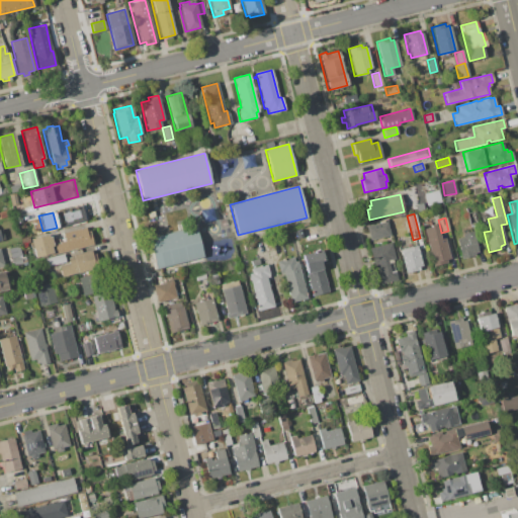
[(378,223),(378,221),(382,220),(382,222),(386,222),(390,235),(369,240),(366,226),(378,223)]
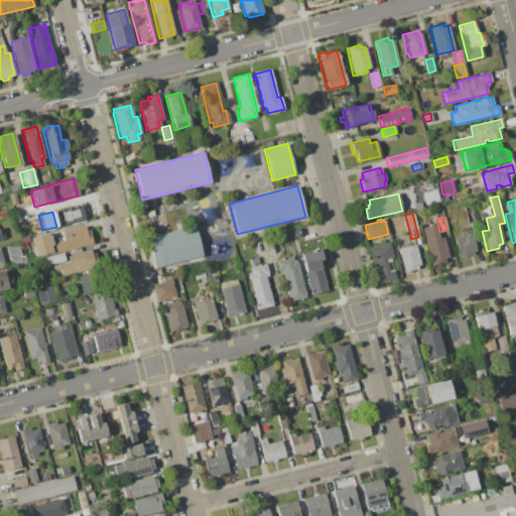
[(202,256),(154,267),(147,237),(194,225),(202,256)]
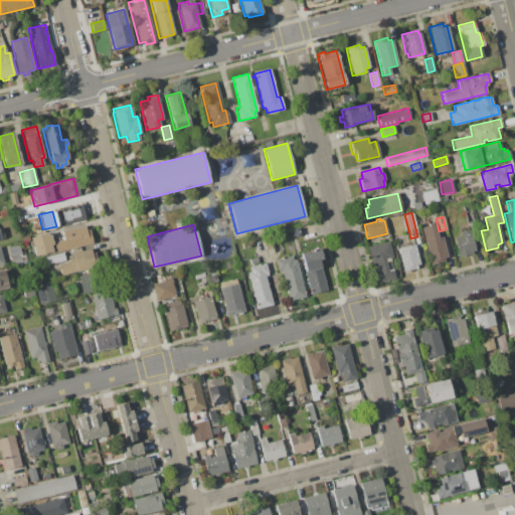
[(435,224),(438,237),(442,236),(447,256),(443,258),(444,262),(441,263),(431,265),(420,227),(435,224)]
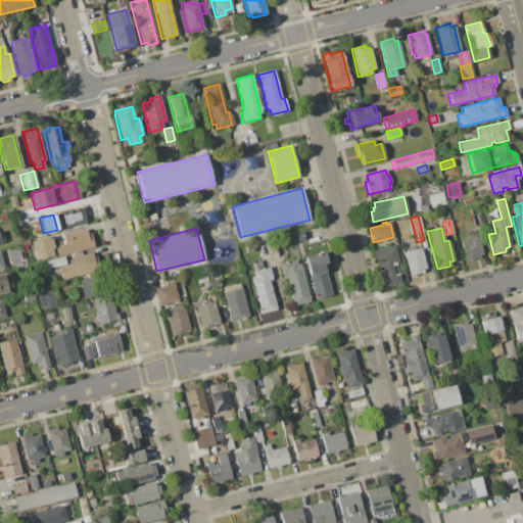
[(48,237),(48,239),(50,239),(52,246),(64,243),(62,235),(86,229),(87,233),(90,233),(93,246),(48,258),(47,256),(35,259),(31,241),(48,237)]
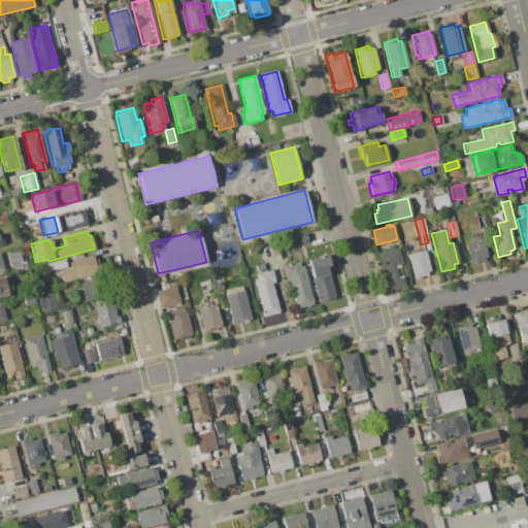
[(471,241),(470,238),(482,235),(486,257),(483,257),(484,260),(469,263),(466,253),(464,243),(471,241)]
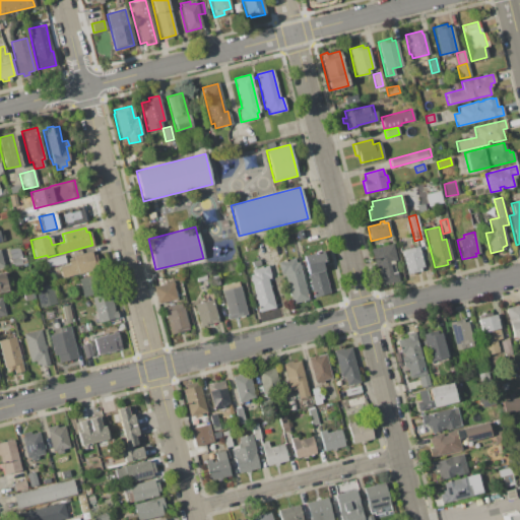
[(392,243),(396,260),(388,262),(391,272),(396,271),(398,280),(379,285),(370,249),(392,243)]
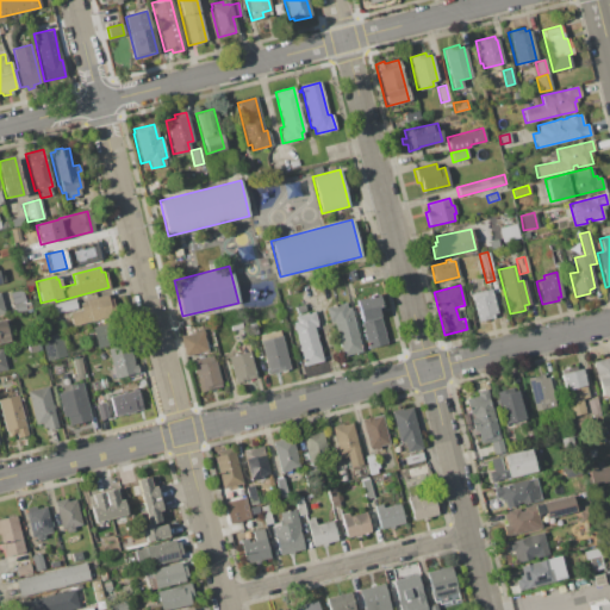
[(490,288),(496,313),(492,313),(493,318),(477,322),(475,317),(474,318),(470,293),(490,288)]
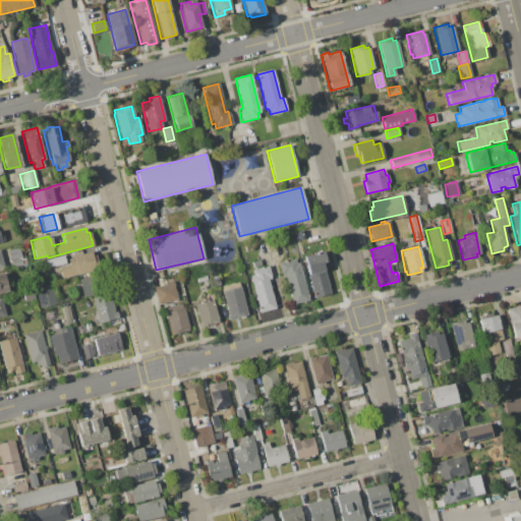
[(69,265),(67,259),(70,258),(70,256),(91,251),(92,255),(95,254),(99,269),(96,270),(96,271),(61,279),(59,268),(69,265)]
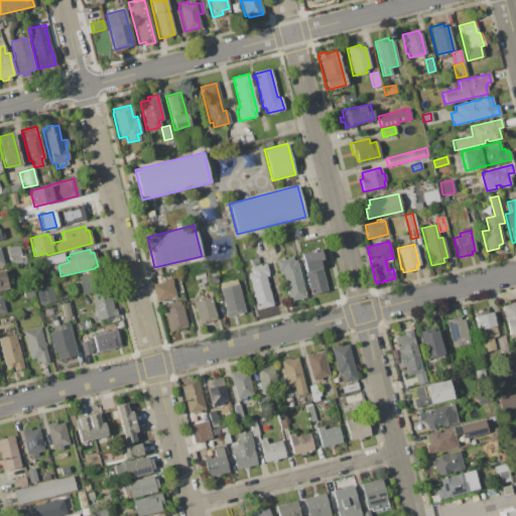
[(319,249),(323,259),(318,260),(327,291),(311,295),(300,254),(319,249)]
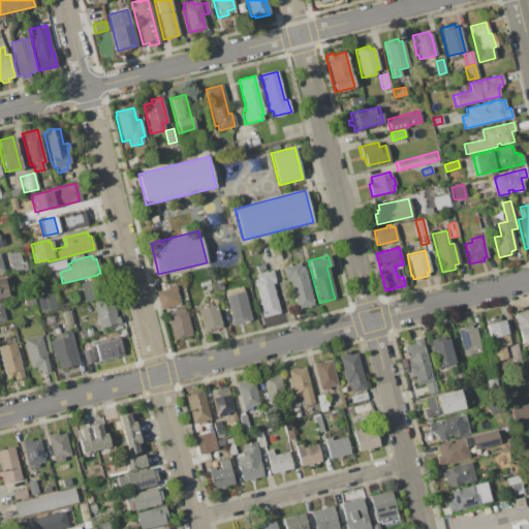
[(64,258),(66,267),(47,272),(44,263),(64,258)]
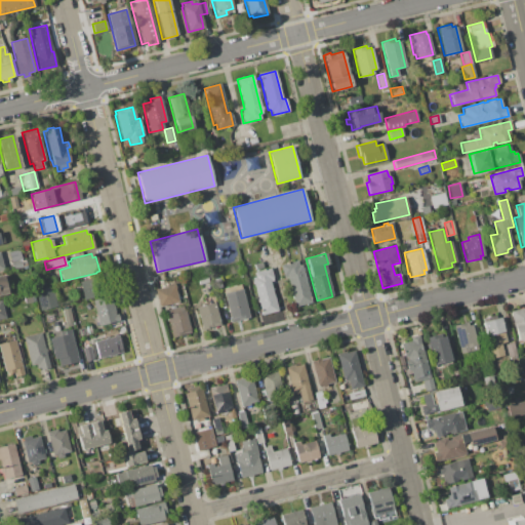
[(21,259),(23,268),(13,270),(11,261),(21,259)]
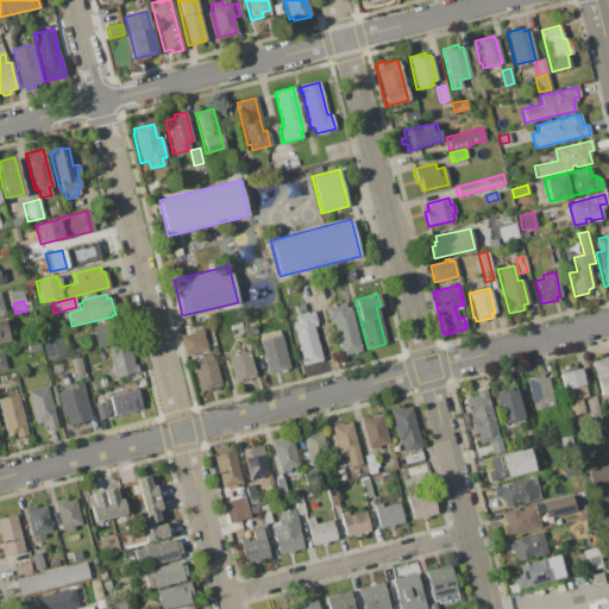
[(344,302),(346,308),(350,307),(360,351),(340,356),(332,321),(330,322),(328,320),(327,320),(325,307),(344,302)]
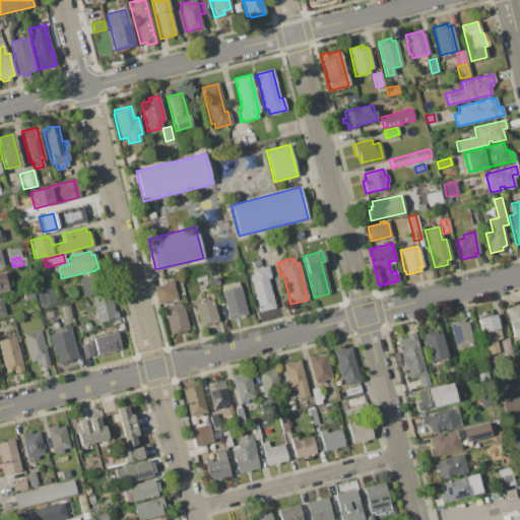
[(259,259),(260,265),(252,267),(251,262),(259,259)]
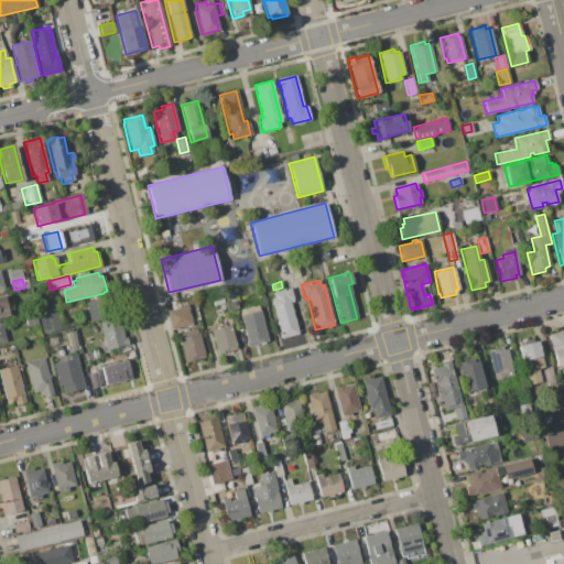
[(274,297),(272,292),(282,290),(290,288),(293,301),(290,302),(297,335),(281,338),(271,299),(274,297)]
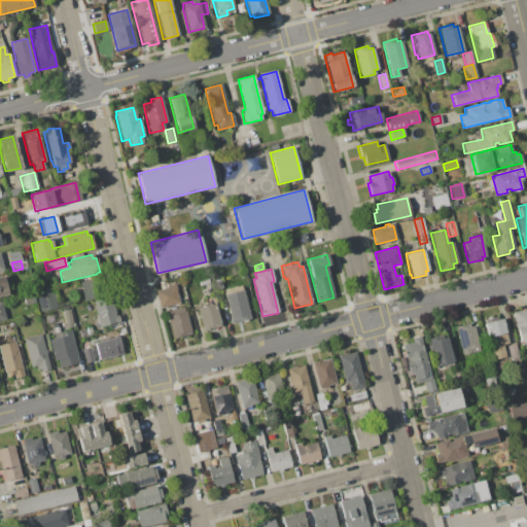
[(207,276),(209,283),(199,285),(197,278),(207,276)]
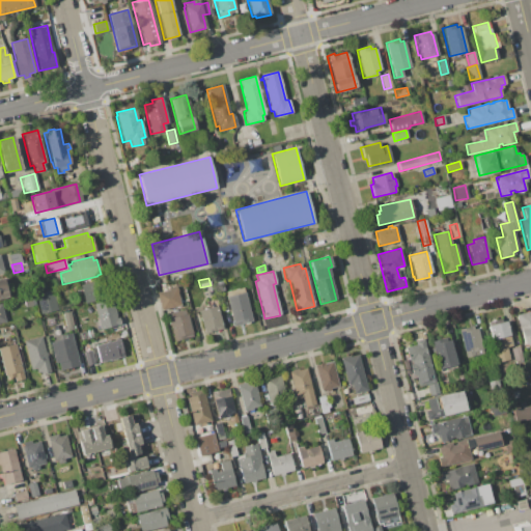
[(101,280),(105,298),(84,302),(80,284),(101,280)]
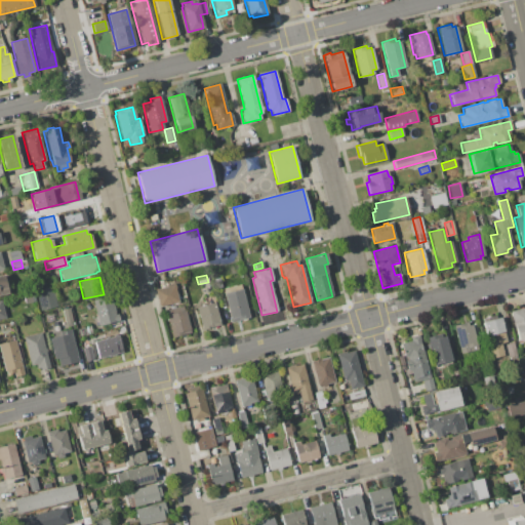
[(218,277),(221,287),(213,289),(211,279),(218,277)]
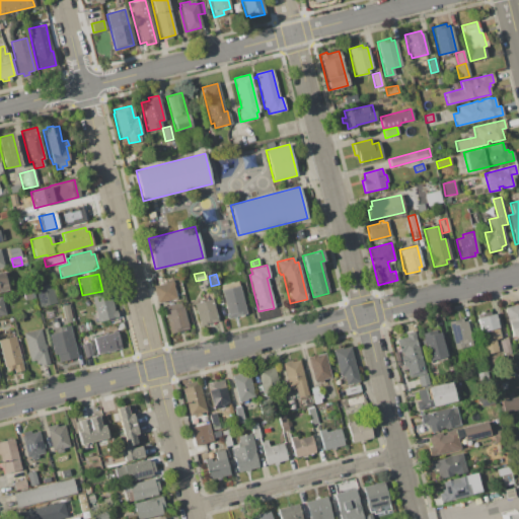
[(153,286),(172,281),(176,299),(157,303),(153,286)]
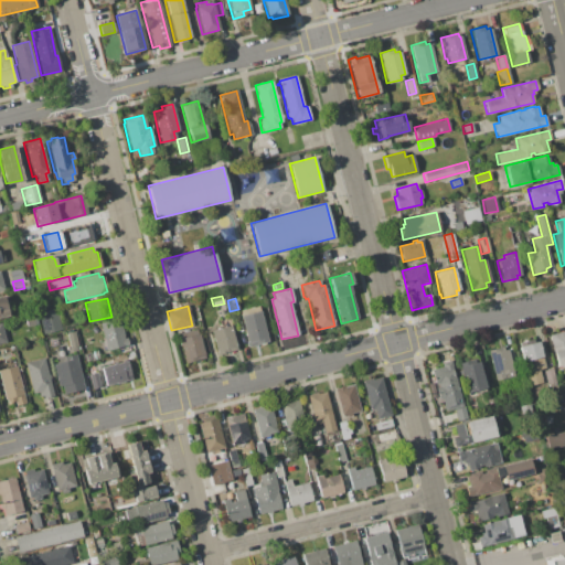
[(258,306),(268,342),(247,347),(238,311),(258,306)]
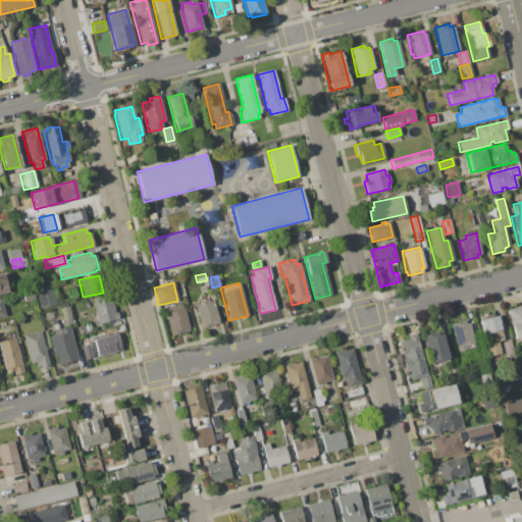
[(52,285),(56,305),(40,309),(35,290),(52,285)]
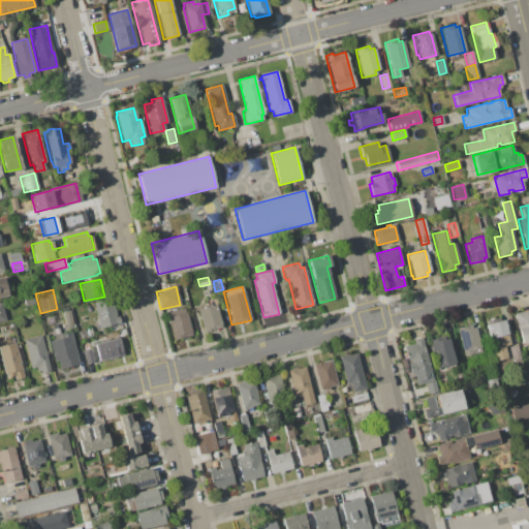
[(112,299),(116,317),(118,316),(120,323),(99,329),(93,303),(112,299)]
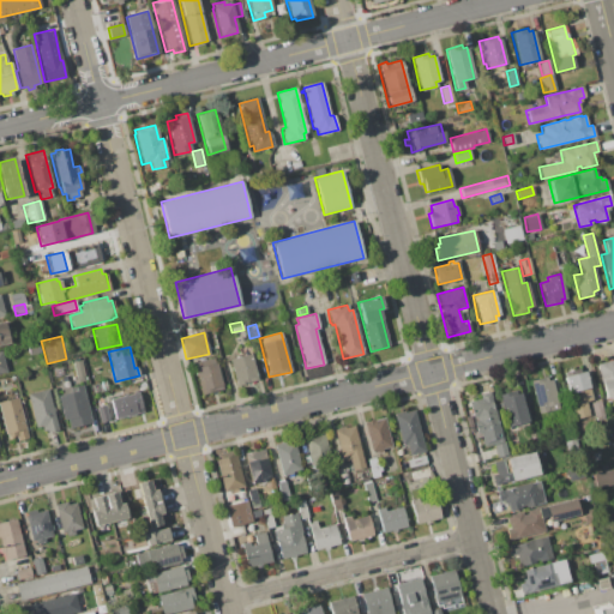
[(250,354),(257,379),(247,381),(247,379),(241,380),(242,384),(236,386),(229,360),(250,354)]
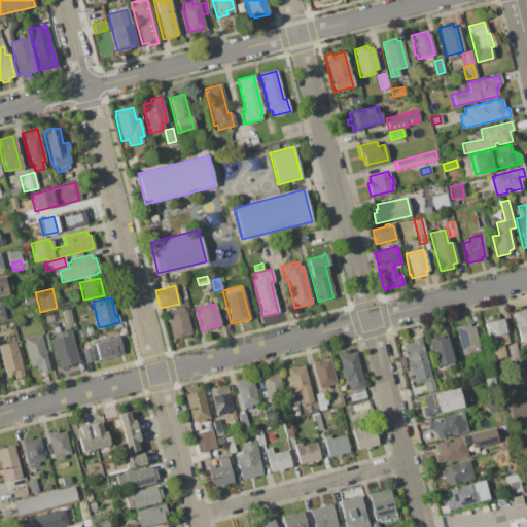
[(182,307),(183,312),(185,311),(190,330),(189,330),(190,334),(173,339),(167,316),(168,316),(167,311),(182,307)]
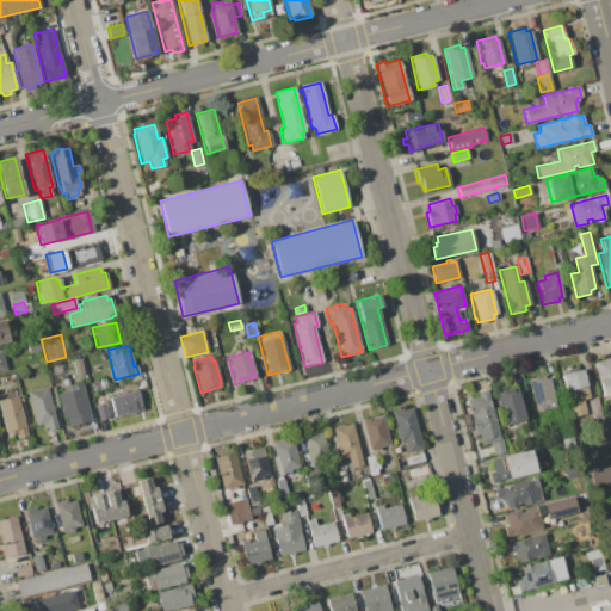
[(80,358),(84,375),(75,376),(72,360),(80,358)]
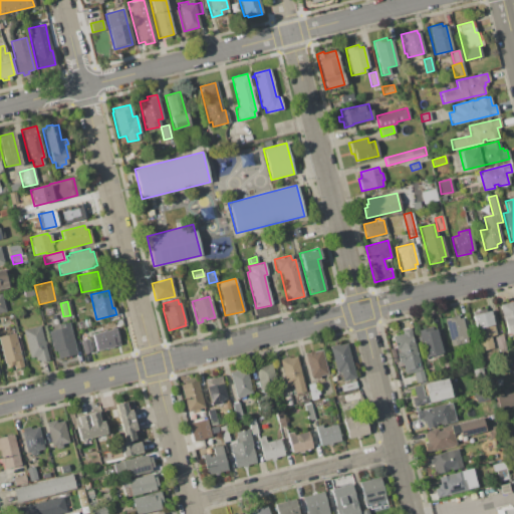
[(513,301),(513,331),(506,334),(498,305),(513,301)]
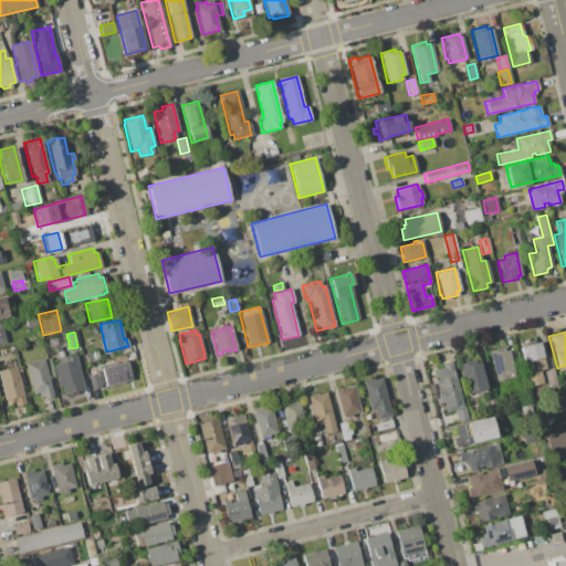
[(540,342),(543,357),(541,357),(544,368),(537,369),(541,383),(527,386),(522,363),(524,362),(521,347),(540,342)]
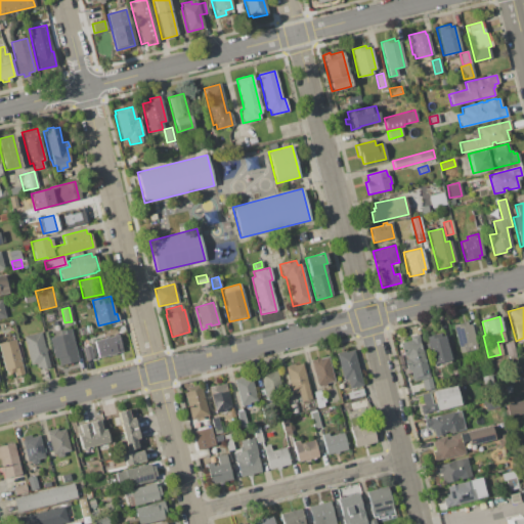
[(462,322),(463,325),(470,324),(475,345),(476,348),(459,352),(452,324),(462,322)]
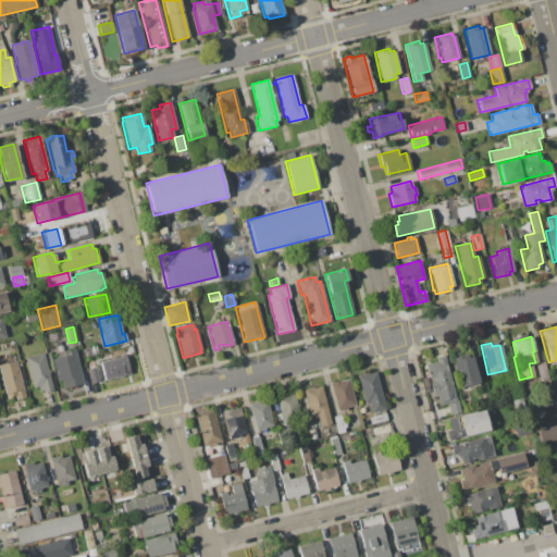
[(96,345),(97,354),(84,357),(82,348),(96,345)]
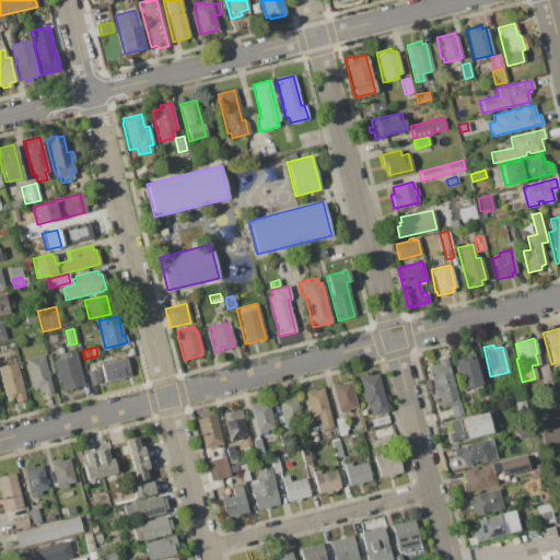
[(57,383),(51,361),(63,358),(62,353),(74,351),(83,385),(62,391),(60,382),(57,383)]
